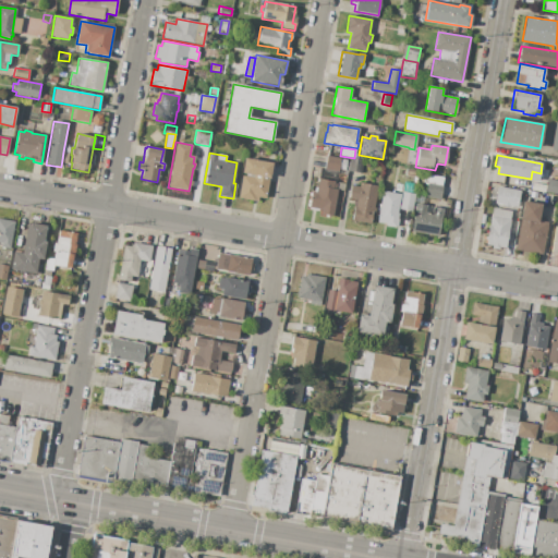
[(326,156),(340,158),(338,170),(338,172),(324,170),(326,156)]
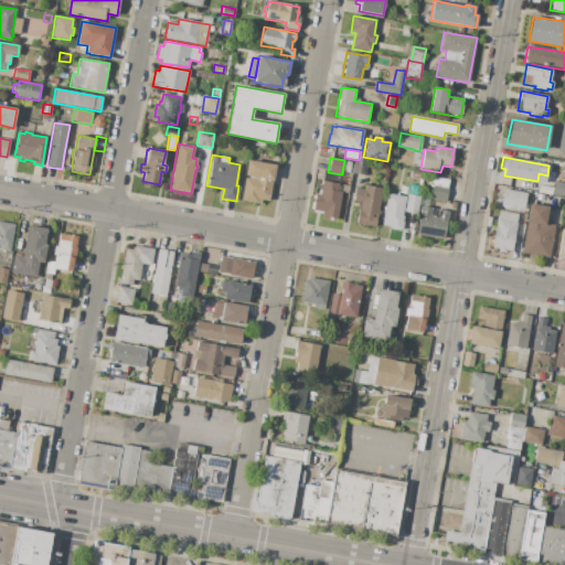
[(247,160),(276,166),(274,180),(273,180),(269,201),(262,200),(260,204),(241,201),(245,178),(248,178),(248,177),(244,176),(247,160)]
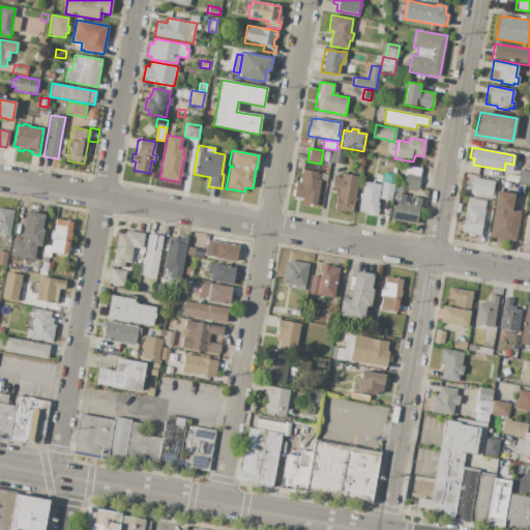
[(323,150),(329,152),(328,163),(321,162),(323,150)]
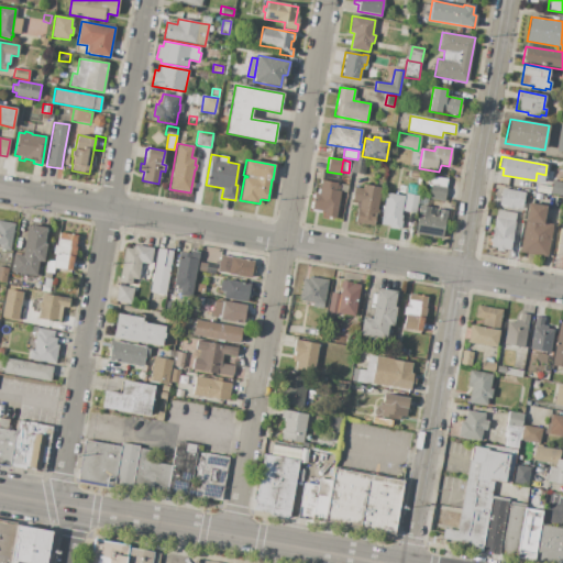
[(353,159),(367,162),(365,175),(351,173),(353,159)]
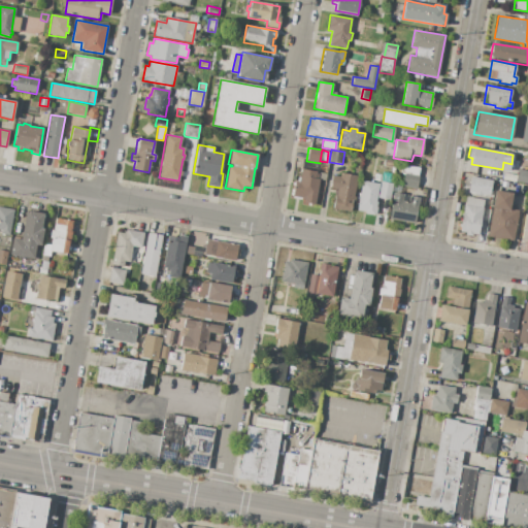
[(385,159),(396,161),(394,168),(384,166),(385,159)]
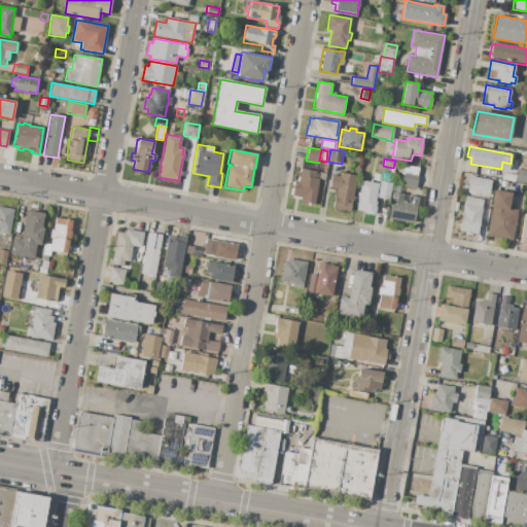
[(418,176),(403,173),(400,172),(401,165),(419,168),(418,176)]
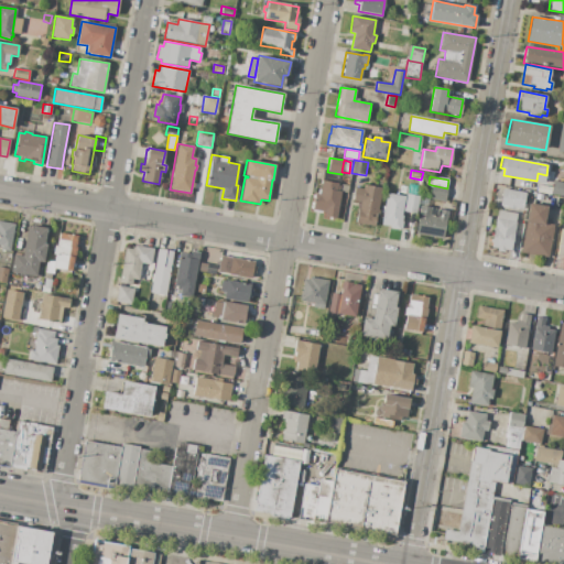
[(321,181),(338,184),(337,186),(340,186),(339,192),(340,192),(335,218),(324,217),(325,212),(312,209),(315,194),(318,194),(321,181)]
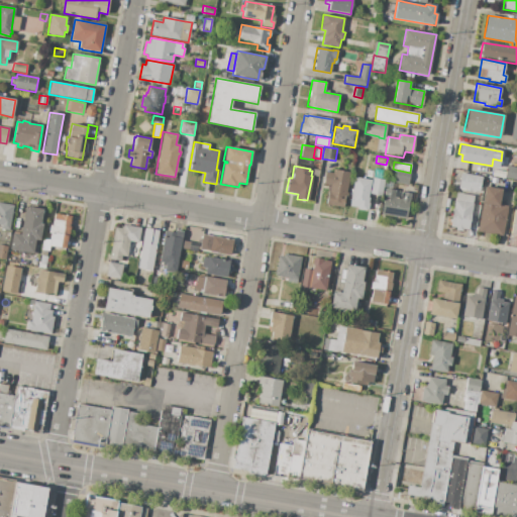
[(507,166),(516,167),(516,180),(505,178),(506,172),(507,166)]
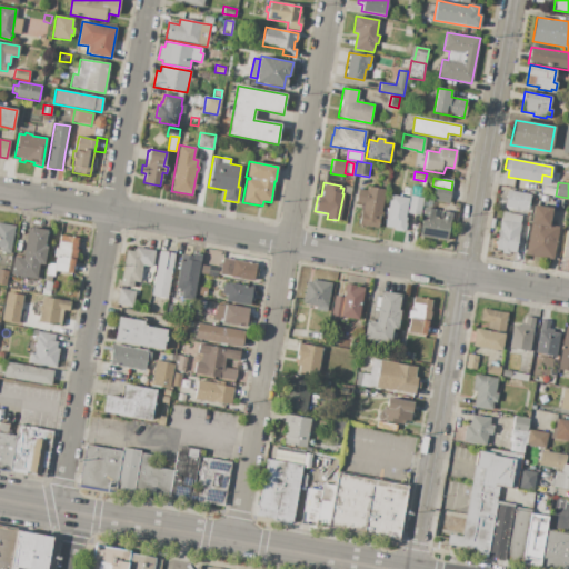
[(367,187),(386,190),(380,218),(379,217),(377,228),(359,225),(361,211),(362,211),(363,205),(356,202),(358,189),(366,190),(367,187)]
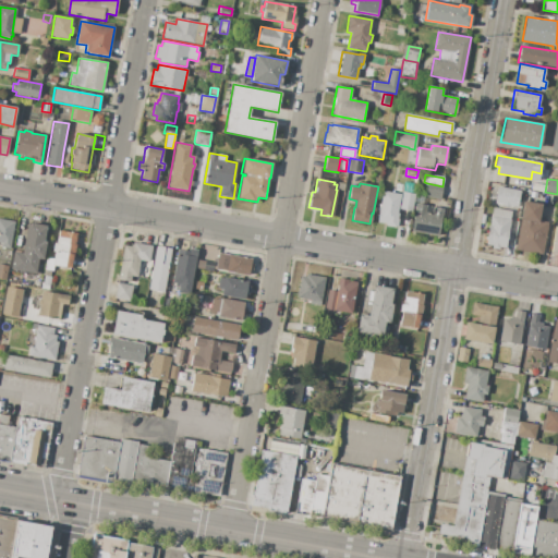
[(425,196),(427,183),(443,186),(439,199),(425,196)]
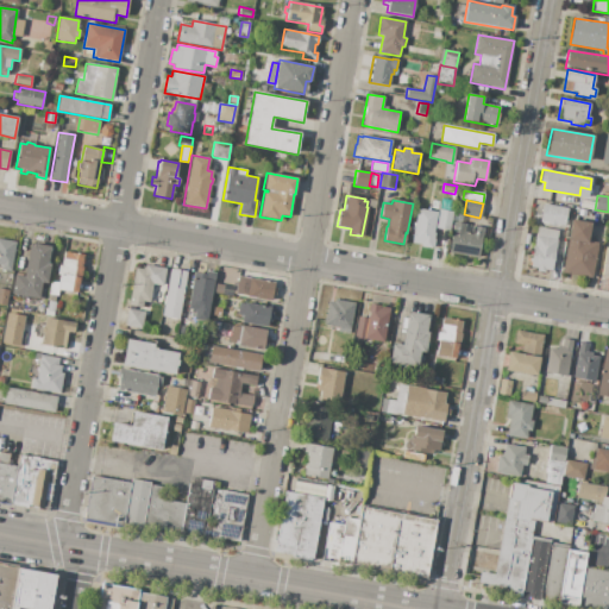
[(596,202),(595,209),(579,207),(581,200),(596,202)]
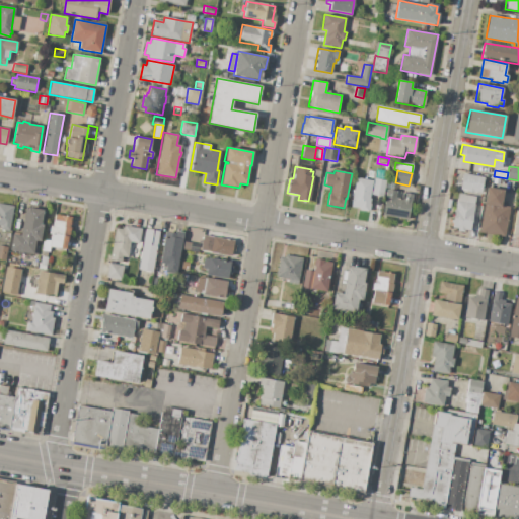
[(463,173),(484,177),(483,188),(485,188),(484,193),(482,192),(482,193),(473,192),(473,193),(467,192),(467,191),(460,189),(463,173)]
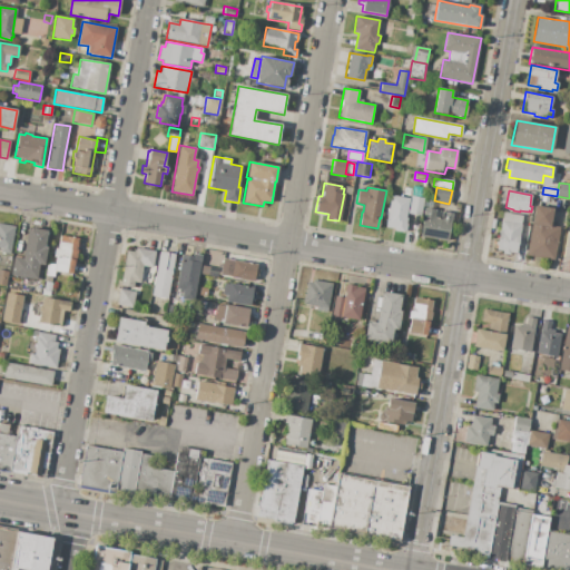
[(391,195),(410,198),(406,217),(406,223),(405,233),(393,231),(394,228),(385,227),(391,195)]
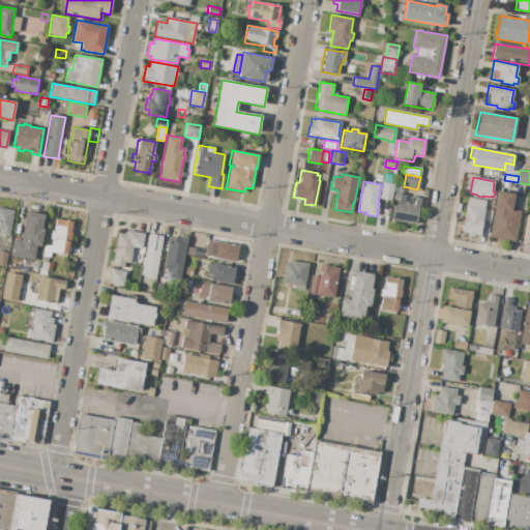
[(382,182),(394,184),(391,201),(379,199),(382,182)]
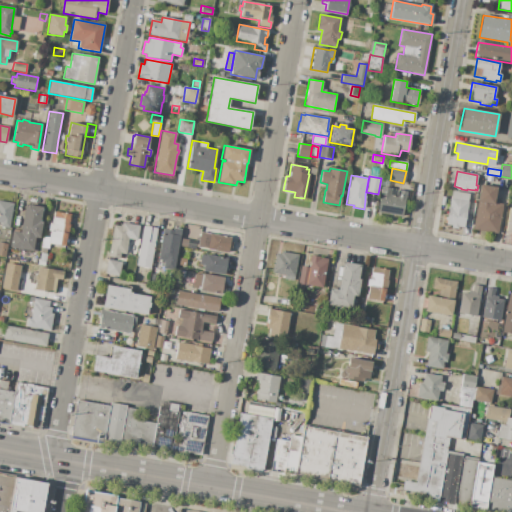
[(480,184),(496,187),(494,202),(503,204),(498,233),(472,229),(480,184)]
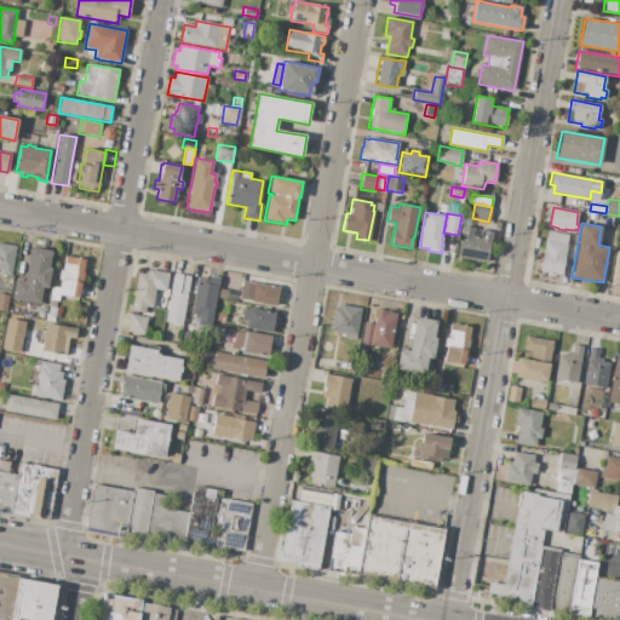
[(461,225),(493,231),(488,263),(455,257),(461,225)]
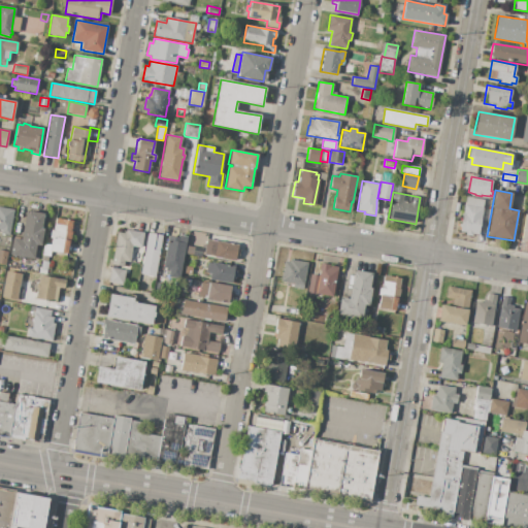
[(466,197),(485,200),(479,235),(472,234),(472,236),(465,235),(465,232),(459,231),(464,204),(465,204),(466,197)]
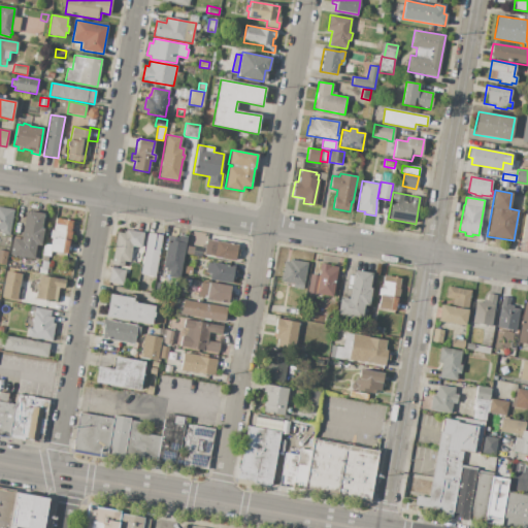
[(0,206),(13,209),(9,235),(0,233),(0,206)]
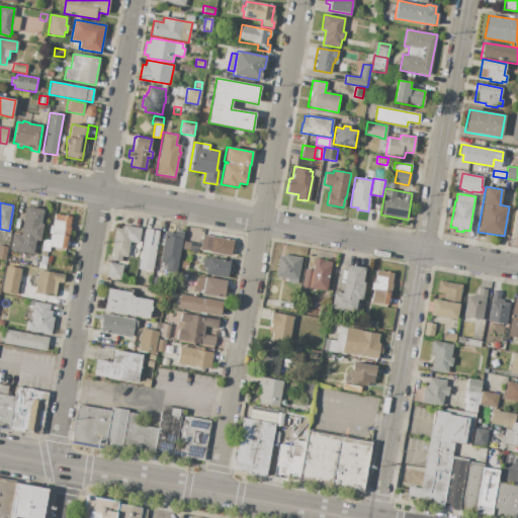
[(25,206),(42,209),(40,224),(42,224),(37,255),(9,250),(12,234),(20,235),(25,206)]
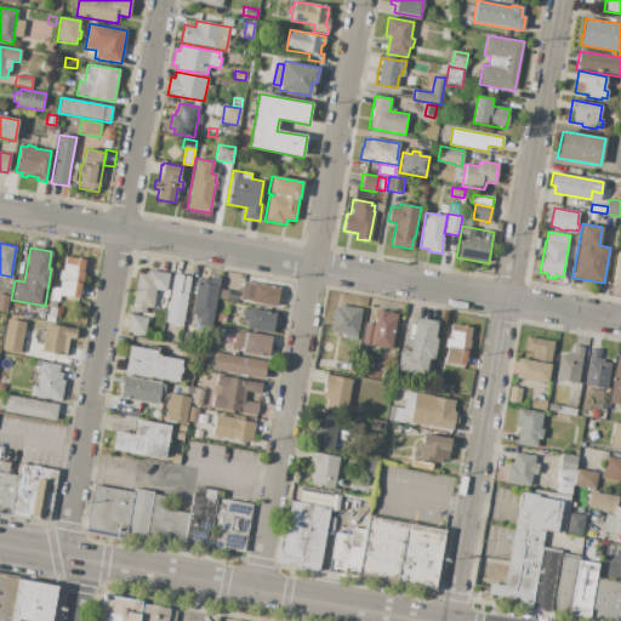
[(66,256),(85,260),(83,271),(85,271),(81,288),(80,288),(78,298),(60,296),(61,289),(62,280),(58,280),(61,272),(63,272),(66,256)]
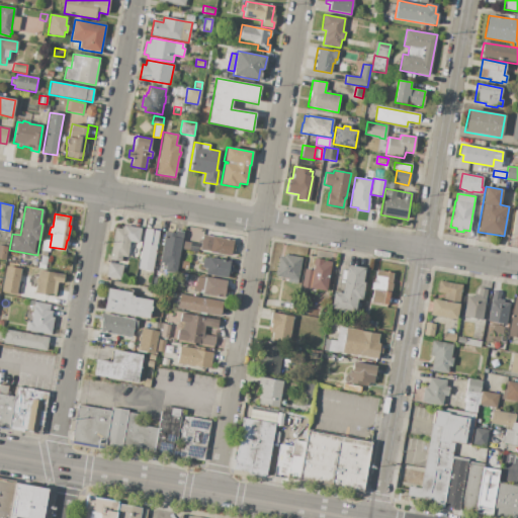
[(114,228),(121,229),(121,227),(123,228),(123,225),(141,228),(139,243),(130,242),(127,257),(122,256),(121,262),(109,260),(114,228)]
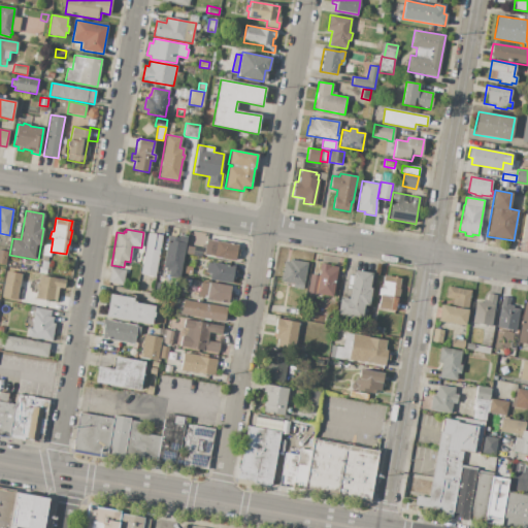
[(203,255),(203,257),(186,254),(189,231),(207,234),(206,239),(203,255)]
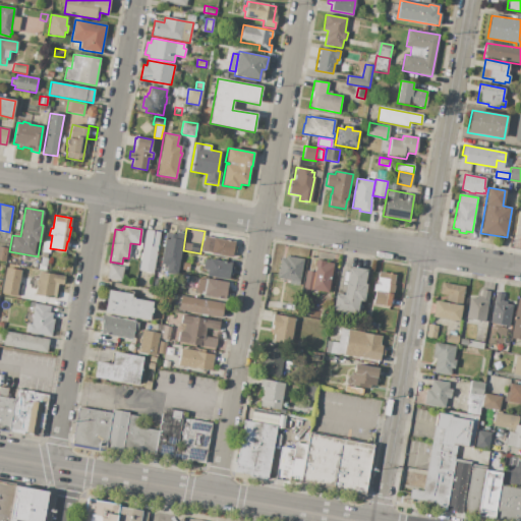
[(146,230),(160,232),(153,274),(138,271),(146,230)]
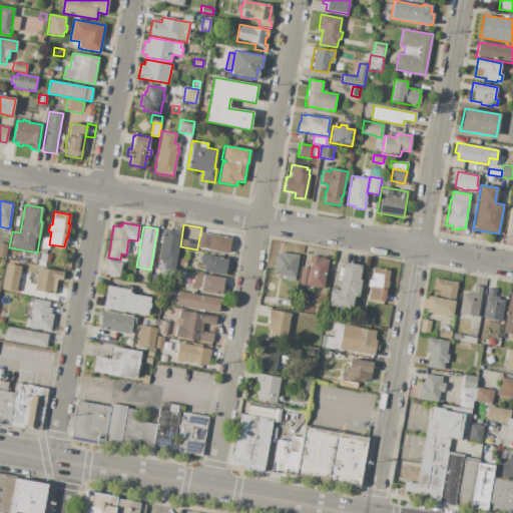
[(163,229),(172,230),(173,228),(181,230),(174,271),(163,269),(164,264),(159,264),(159,261),(157,261),(163,229)]
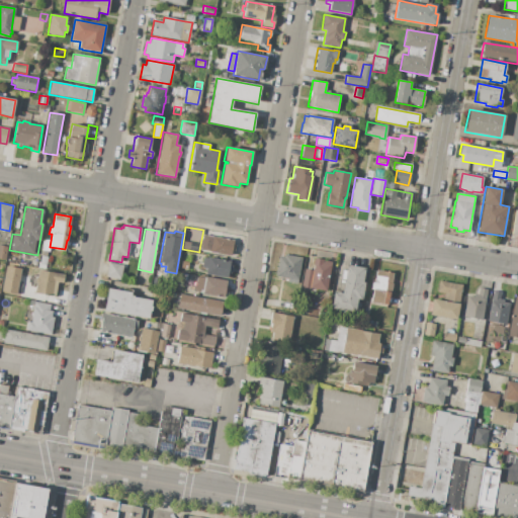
[(202,235),(233,240),(232,245),(235,245),(234,252),(231,251),(230,256),(199,250),(202,235)]
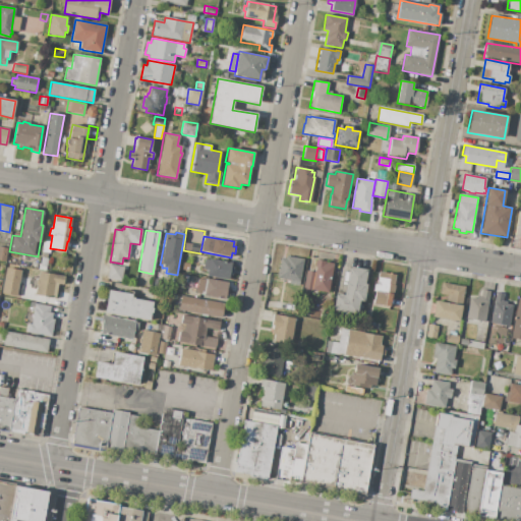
[(51,242),(50,248),(49,253),(47,252),(41,251),(43,241),(51,242)]
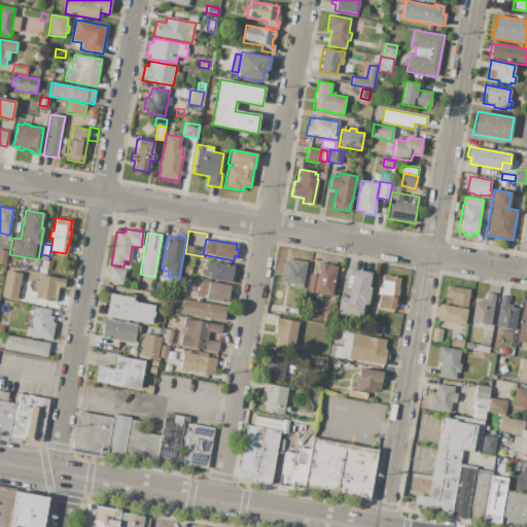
[(289,259),(307,262),(302,288),(292,287),(293,283),(280,281),(283,260),(288,261),(289,259)]
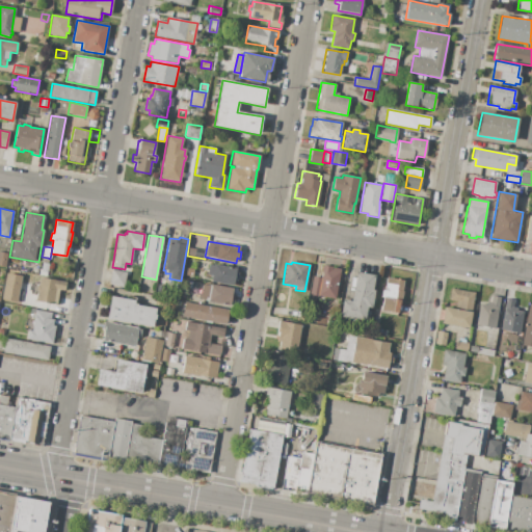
[(43,263),(47,263),(46,268),(48,269),(47,276),(38,275),(40,269),(41,269),(43,263)]
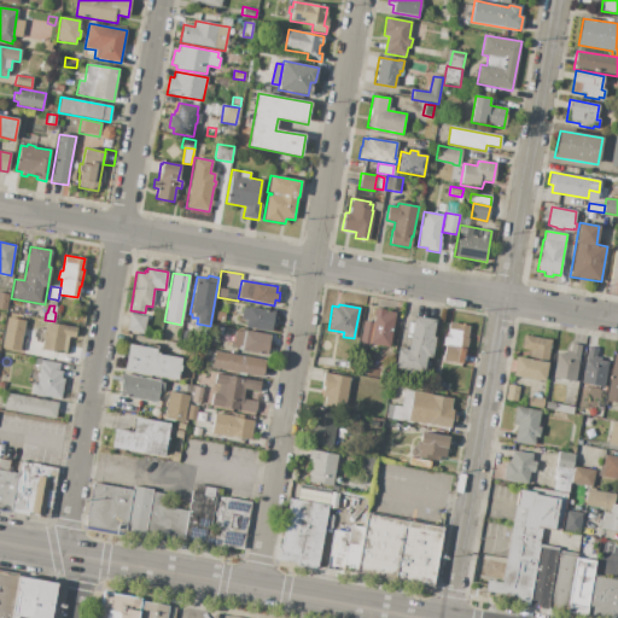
[(243,308),(249,309),(249,308),(274,312),(270,332),(245,327),(246,320),(242,319),(243,308)]
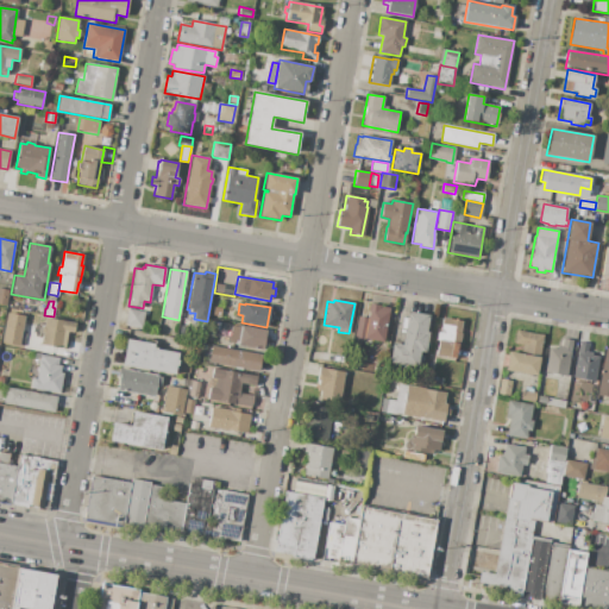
[(389,308),(383,341),(355,337),(358,316),(368,319),(370,303),(380,306),(380,307),(389,308)]
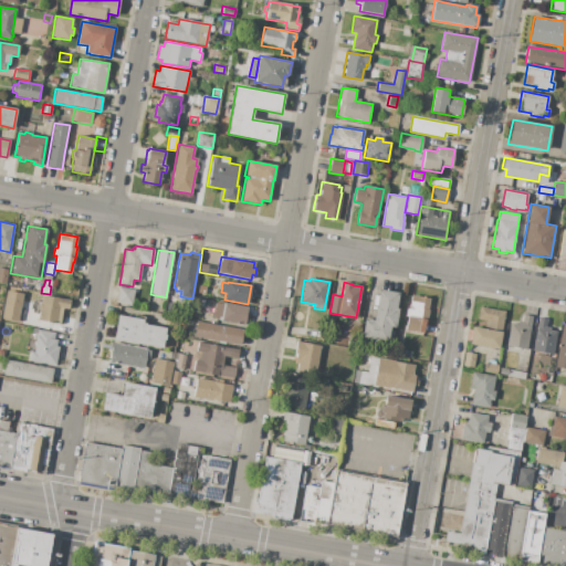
[(199,285),(206,286),(205,294),(197,293),(199,285)]
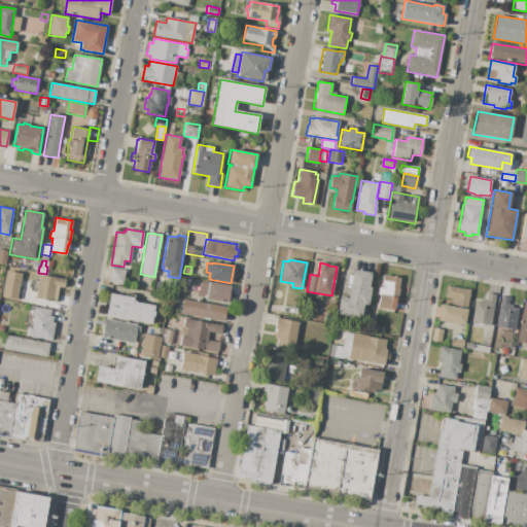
[(110,267),(126,270),(123,284),(108,282),(110,267)]
